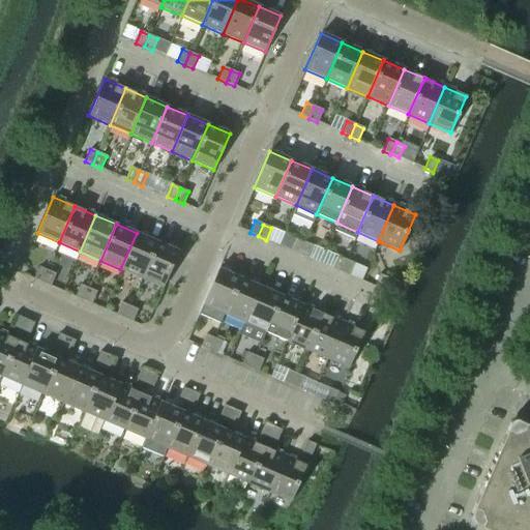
[(141,278),(157,242),(137,233),(120,269),(141,278)]
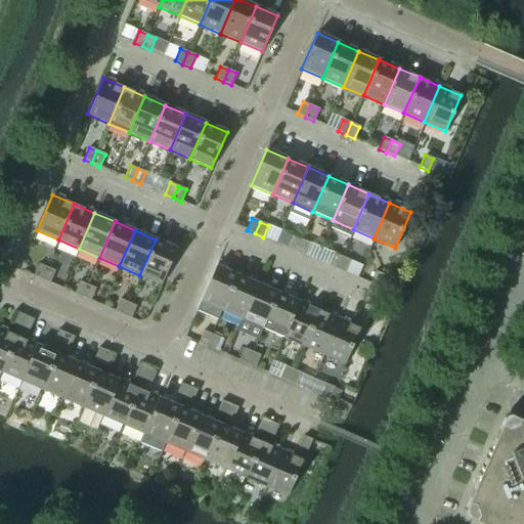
[(296,251),(301,239),(293,235),(288,248),(296,251)]
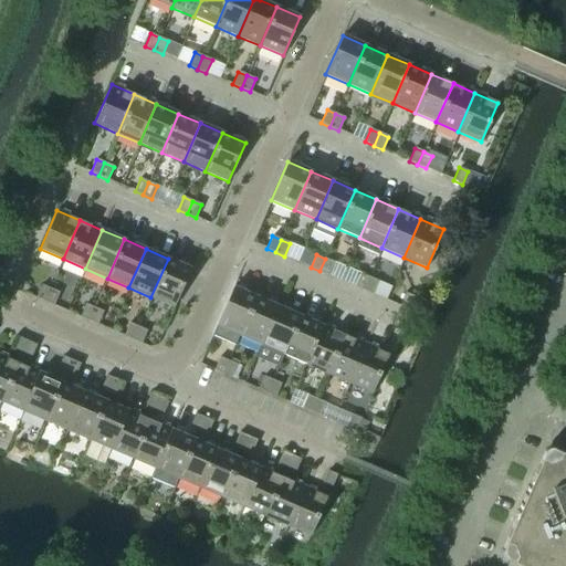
[(174,307),(190,269),(168,259),(150,297),(174,307)]
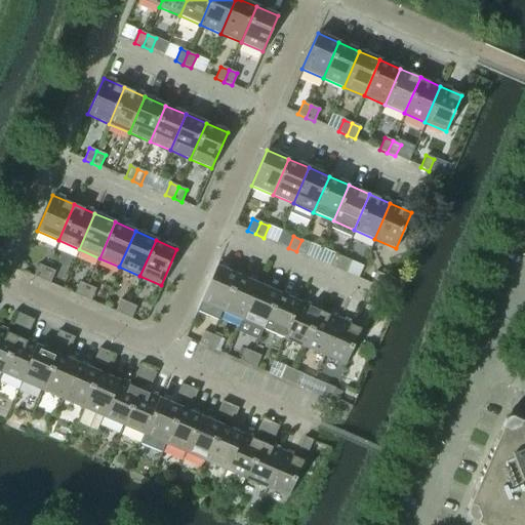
[(305,255),(310,243),(301,240),(296,251),(305,255)]
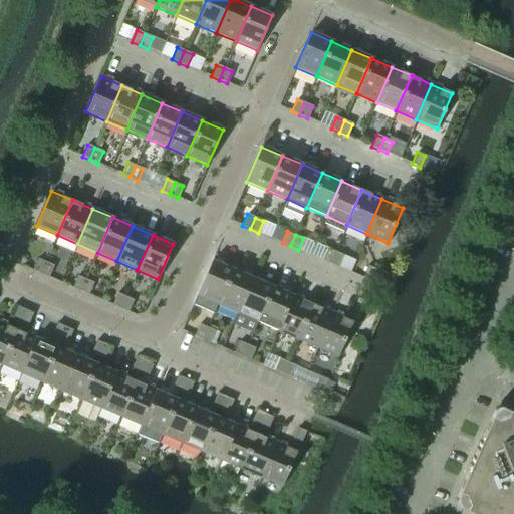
[(329,264),(334,252),(327,248),(322,260),(329,264)]
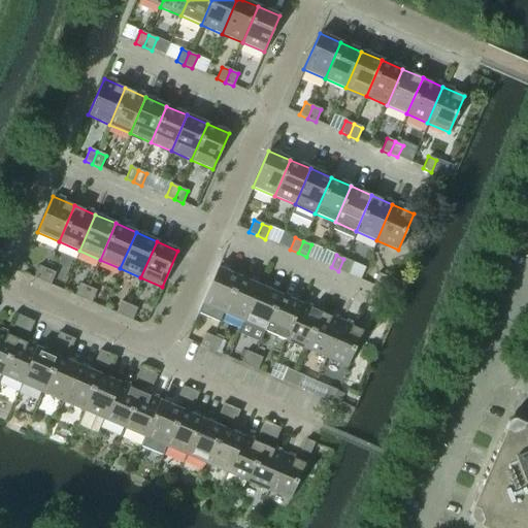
[(347,274),(353,262),(343,259),(338,271),(347,274)]
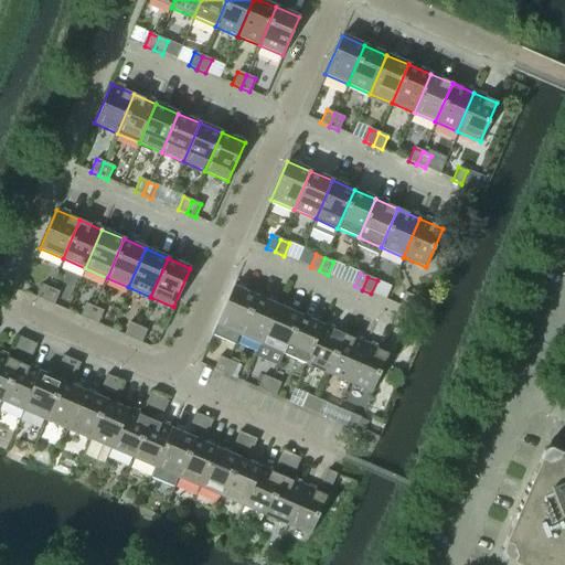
[(44,301),(50,288),(41,285),(35,298),(44,301)]
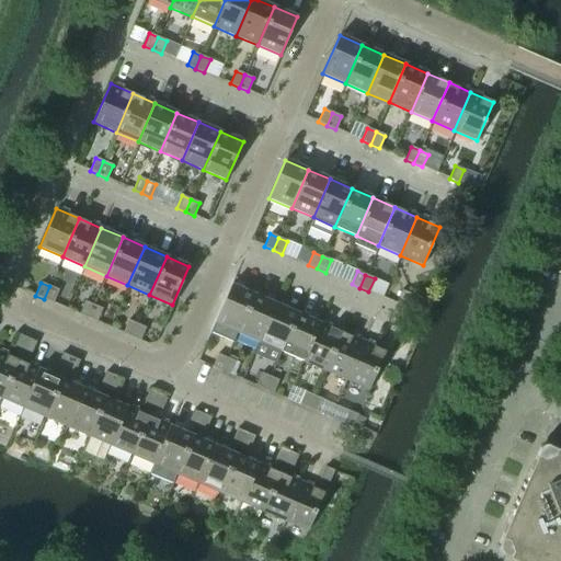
[(237,333),(254,294),(231,284),(210,332),(232,342),(237,332),(237,333)]
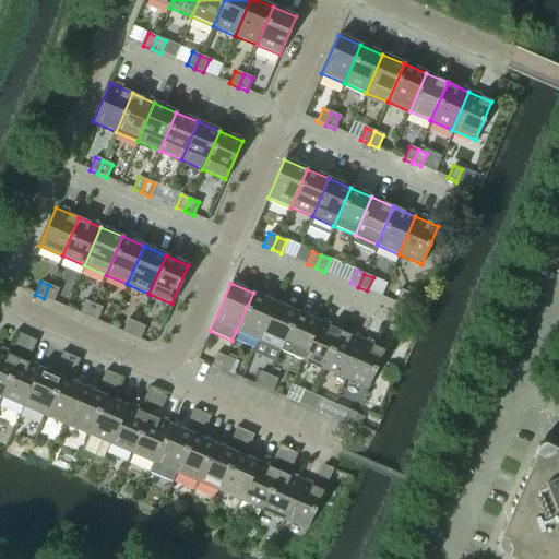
[(52,301),(58,289),(49,285),(44,298),(52,301)]
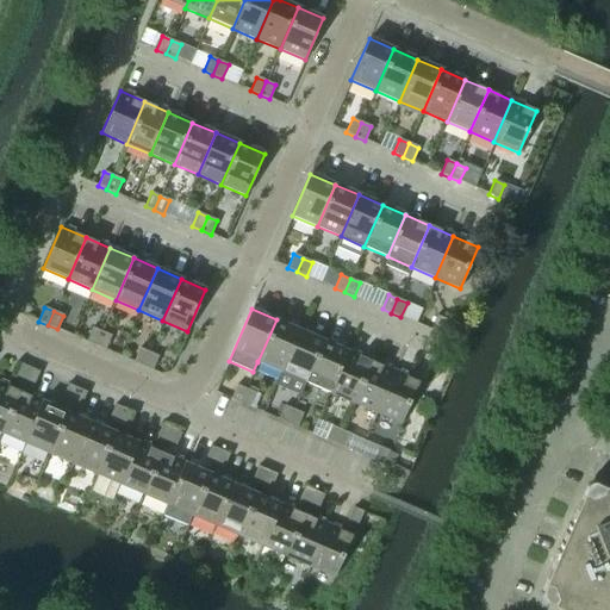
[(440,334),(446,321),(436,316),(430,330),(440,334)]
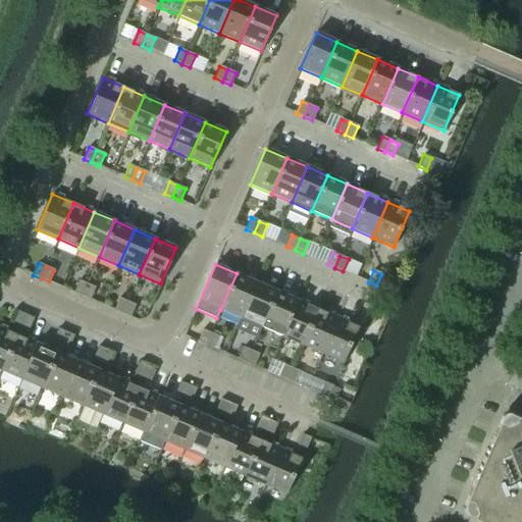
[(241,318),(256,282),(237,273),(220,310),(241,318)]
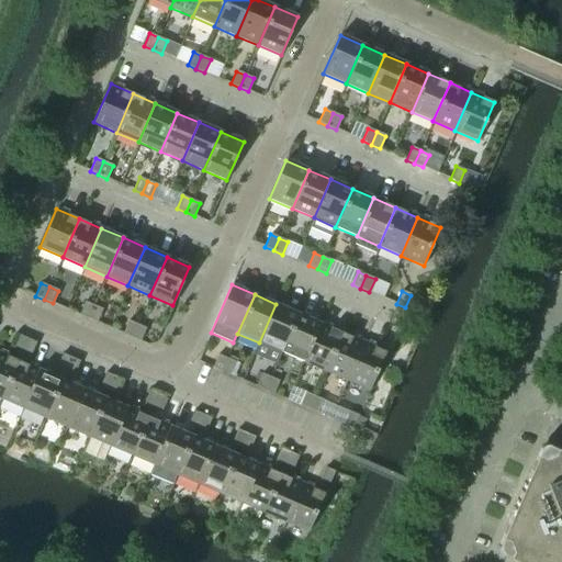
[(88,318),(93,305),(85,302),(79,315),(88,318)]
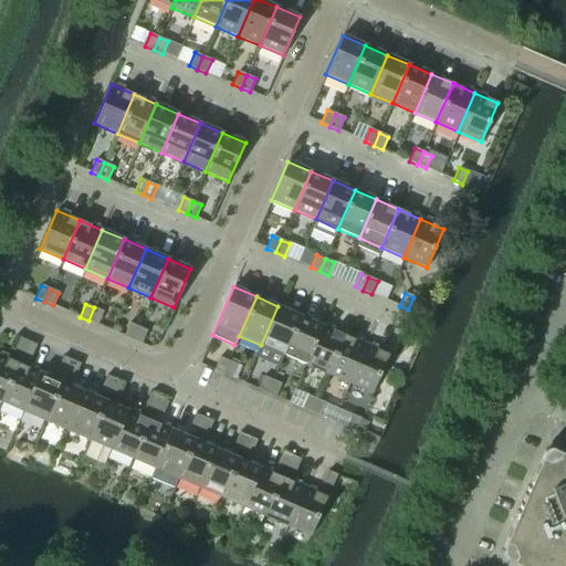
[(283,355),(300,316),(278,306),(261,345),(283,355)]
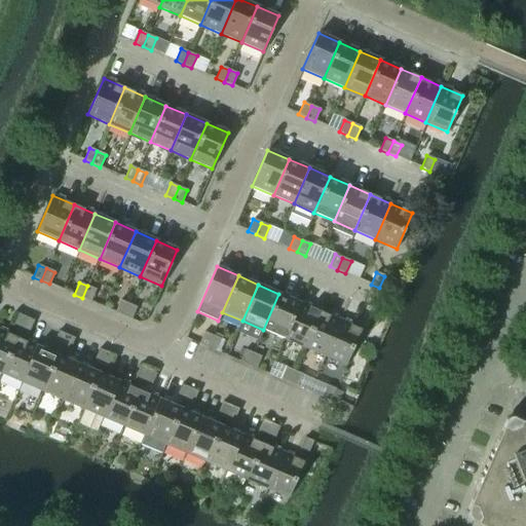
[(90,302),(96,290),(87,286),(82,298),(90,302)]
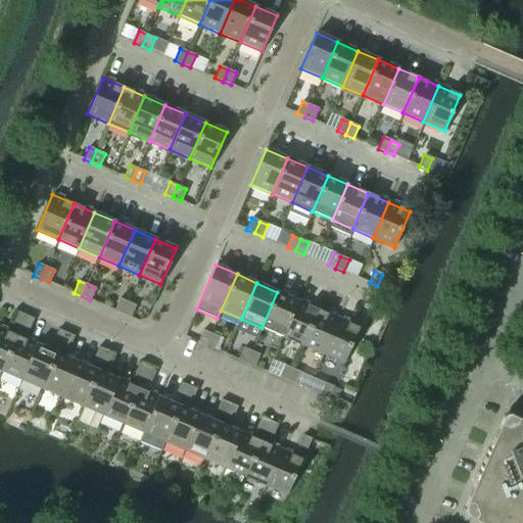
[(282,336),(297,300),(277,292),(262,328),(282,336)]
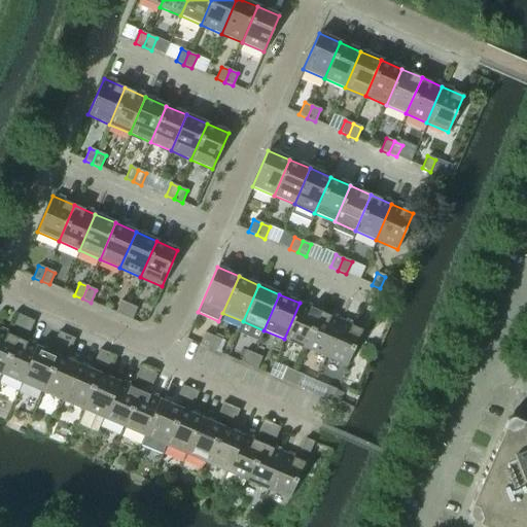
[(123,316),(128,305),(120,301),(115,313),(123,316)]
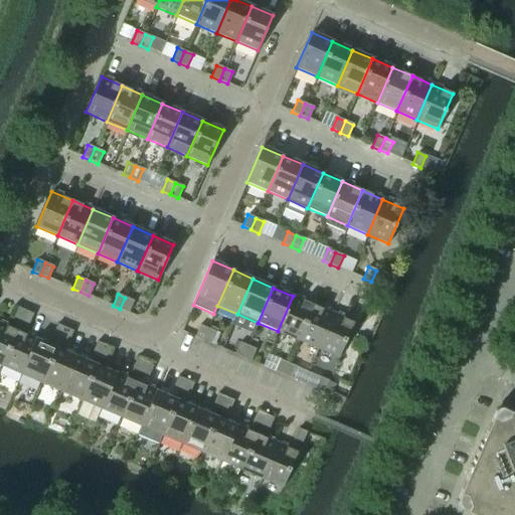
[(297,340),(313,305),(293,296),(278,331),(297,340)]
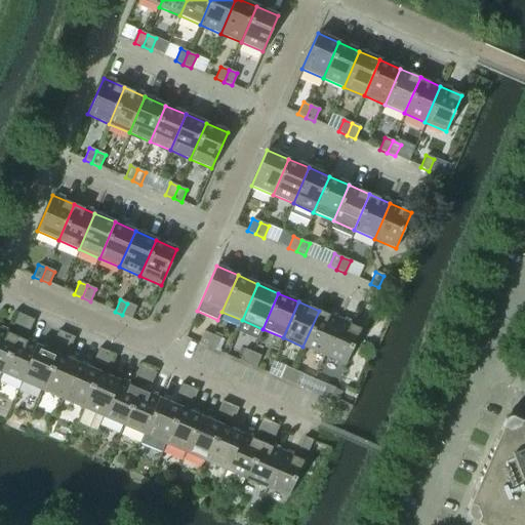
[(130,319),(135,307),(127,304),(122,315),(130,319)]
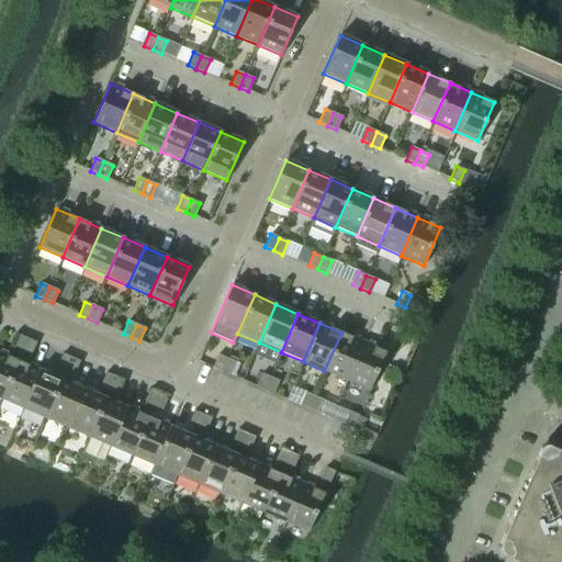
[(346,381),(363,343),(341,333),(324,371),(346,381)]
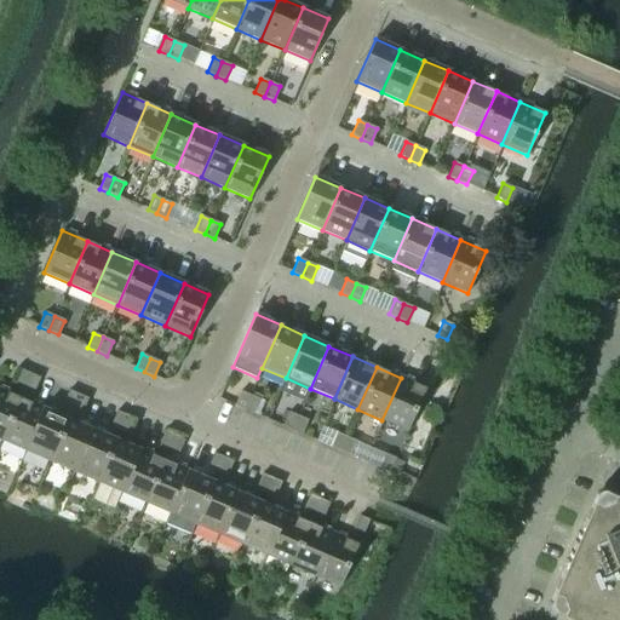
[(24,388),(30,374),(21,369),(15,384),(24,388)]
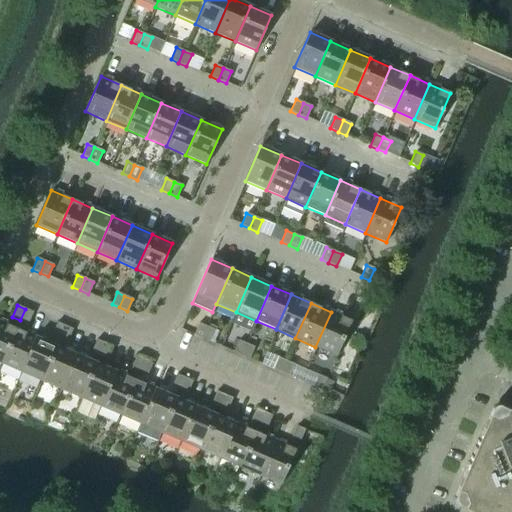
[(28,324),(33,312),(25,309),(20,320),(28,324)]
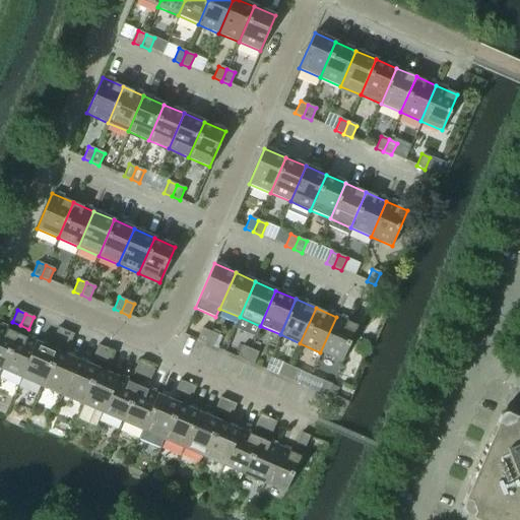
[(341,362),(358,326),(336,317),(320,352),(341,362)]
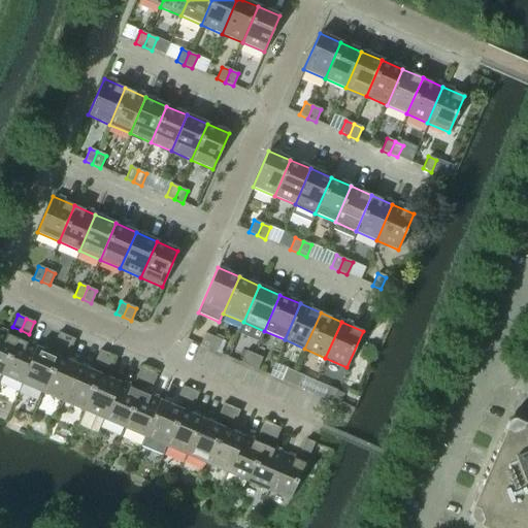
[(0,373),(1,374),(17,338),(0,331),(0,373)]
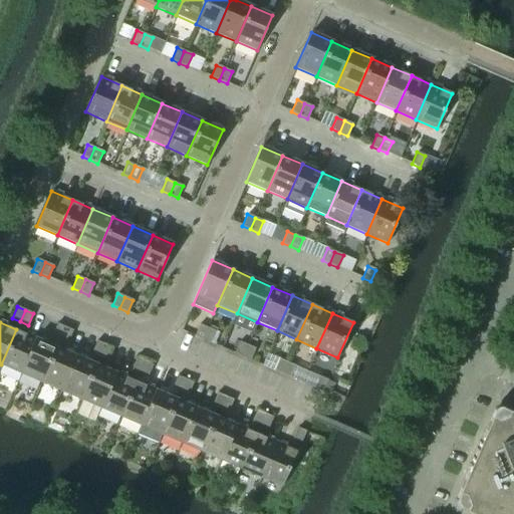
[(59,338),(64,327),(57,323),(51,335),(59,338)]
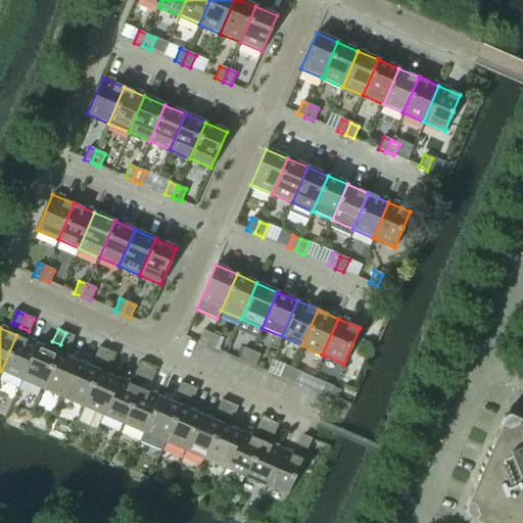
[(205,345),(210,333),(202,330),(197,342),(205,345)]
